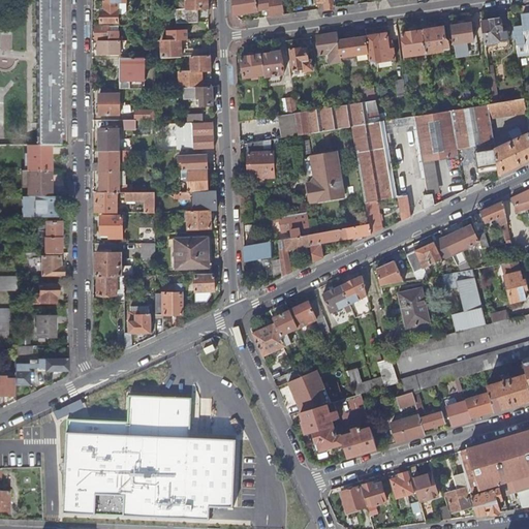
[(37,0),(37,145),(52,145),(58,145),(58,129),(59,129),(59,122),(58,122),(58,85),(59,85),(59,78),(58,78),(58,38),(59,38),(59,32),(58,31),(58,0),(37,0)]
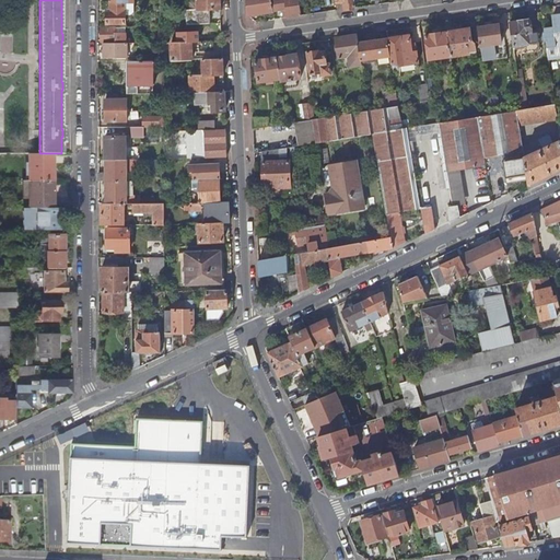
[(108,23),(126,23),(126,14),(131,14),(135,11),(133,0),(114,0),(114,1),(111,1),(111,12),(107,12),(108,23)]
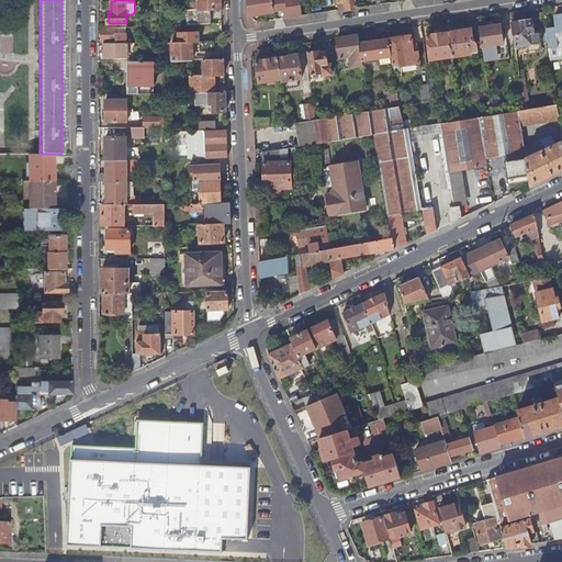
[(199,9),(198,0),(189,0),(190,9),(199,9)]
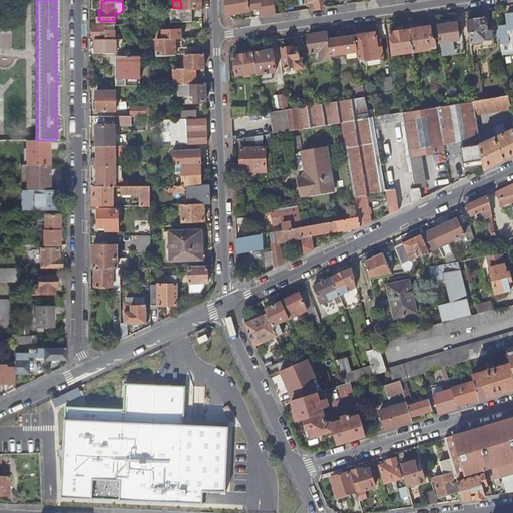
[(173,22),(193,21),(193,8),(203,8),(202,0),(180,0),(181,8),(173,8),(173,17),(173,22)]
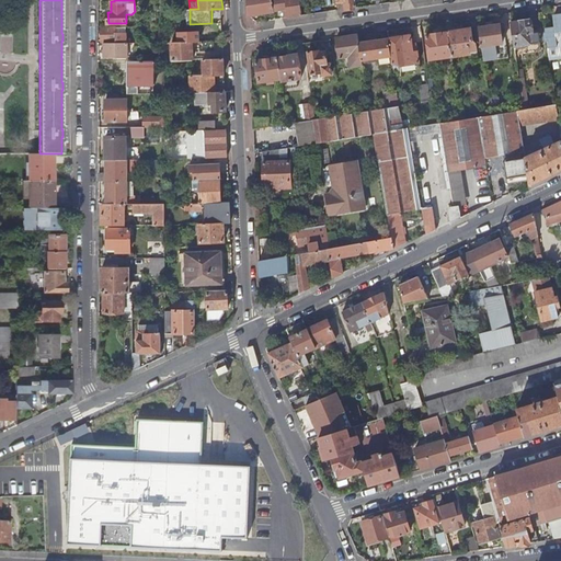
[(274,10),(272,0),(248,0),(249,14),(249,15),(262,13),(274,11),(274,10)]
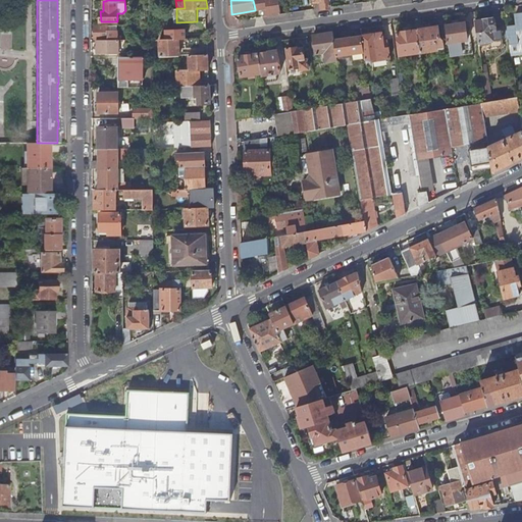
[(264,16),(281,14),(278,0),(253,0),(255,9),(263,8),(264,16)]
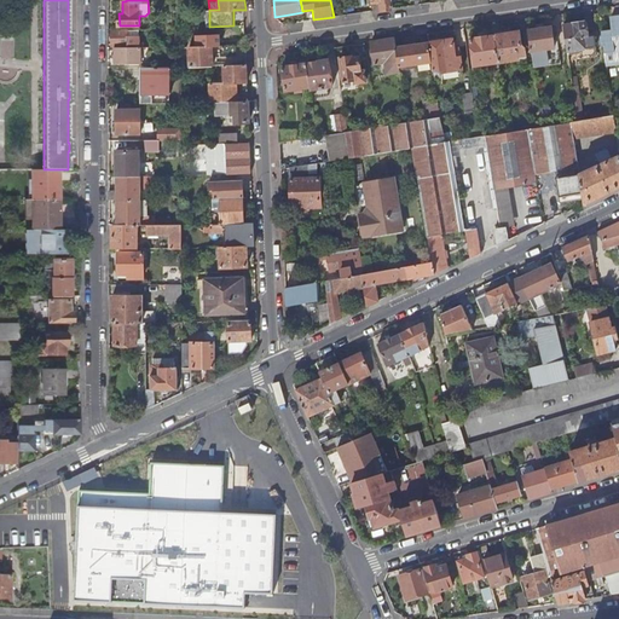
[(382,10),(394,9),(392,0),(371,0),(372,3),(381,3),(382,10)]
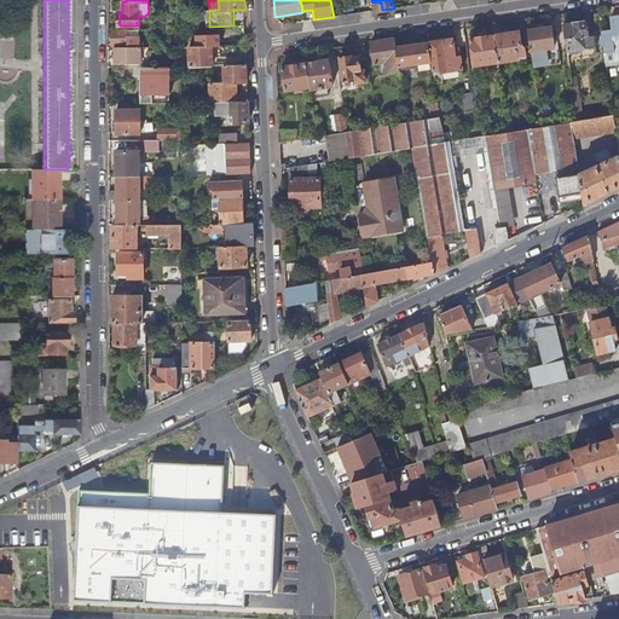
[(607,74),(618,71),(618,18),(611,19),(612,30),(602,32),(607,74)]
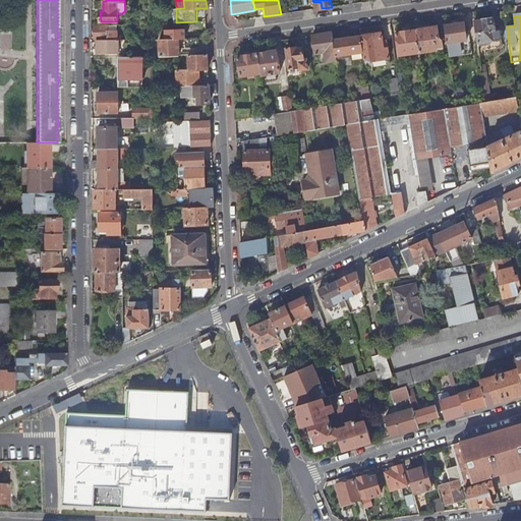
[(483,19),(475,20),(478,43),(478,46),(484,45),(484,43),(494,42),(493,37),(501,36),(500,31),(496,32),(494,18),(482,19),(483,19)]
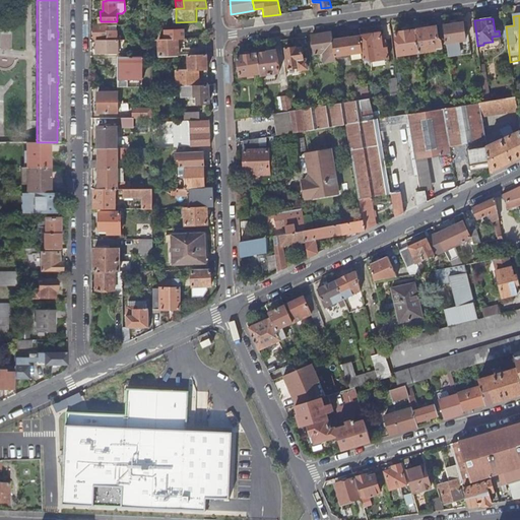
[(463,22),(444,25),(446,43),(448,54),(460,53),(459,41),(466,40),(463,22)]
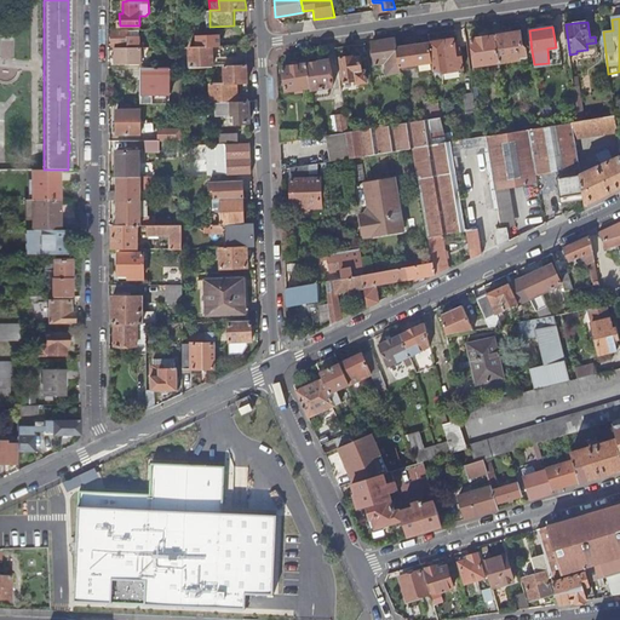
[(113,30),(113,47),(143,46),(143,42),(141,42),(141,36),(127,36),(127,30),(113,30)]
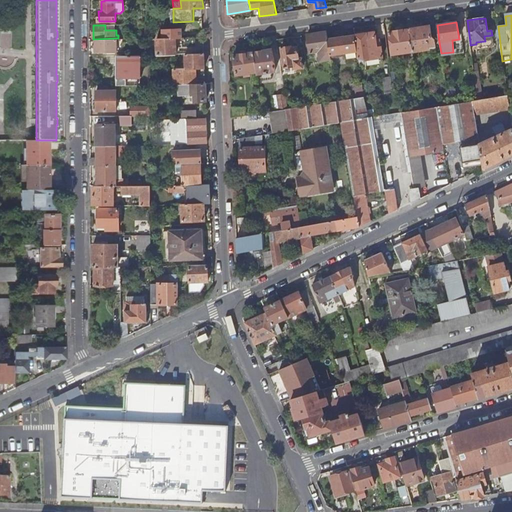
[(410,29),(413,52),(430,49),(430,47),(436,46),(435,39),(432,37),(431,26),(422,27),(421,25),(409,27),(410,29)]
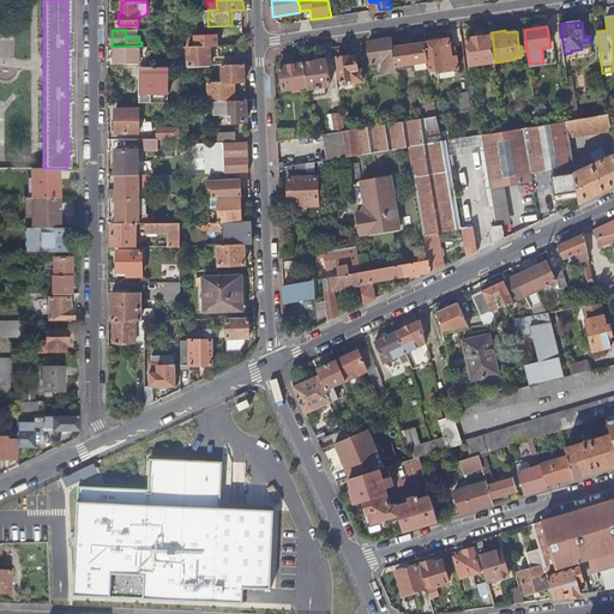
[(470,65),(495,62),(492,35),(467,38),(470,65)]
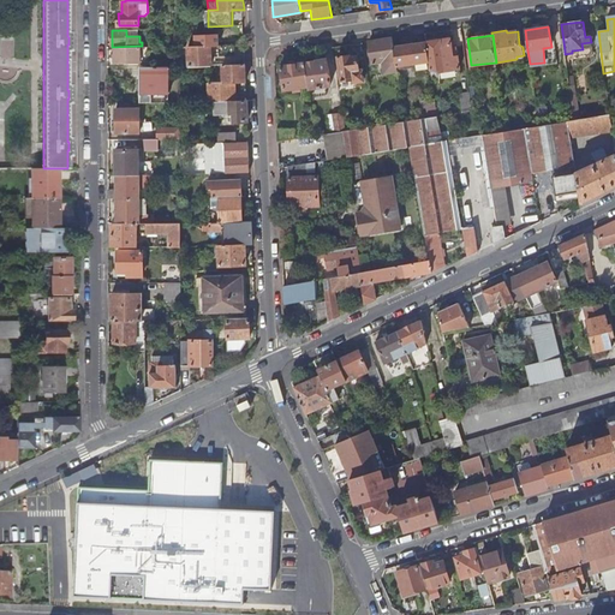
[(394,47),(393,39),(369,42),(372,63),(383,61),(384,73),(396,72),(396,67),(396,66),(394,47)]
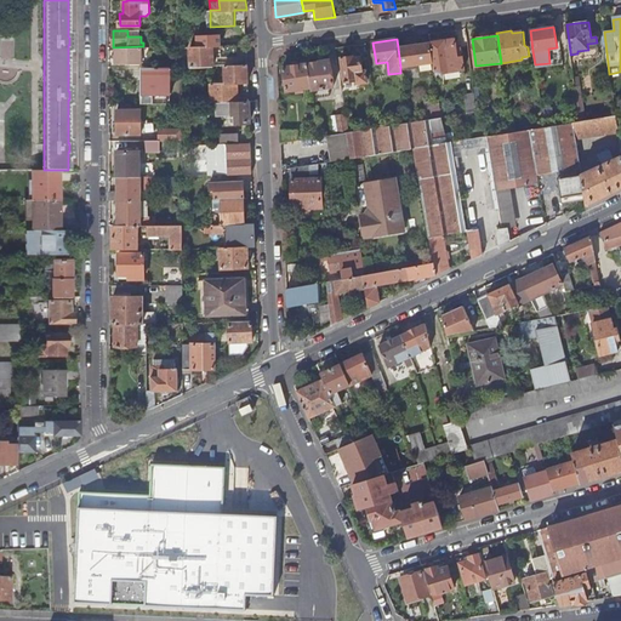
[(454,39),(431,43),(433,63),(434,69),(434,72),(443,70),(443,73),(465,70),(462,57),(460,57),(459,49),(456,49),(454,39)]
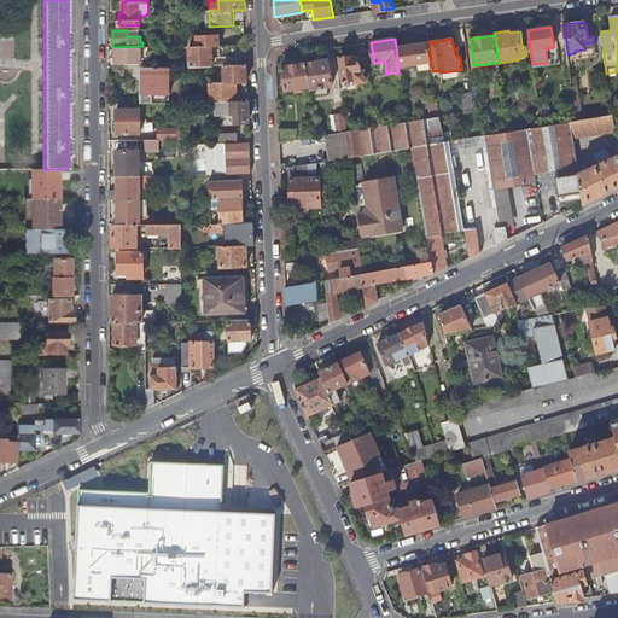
[(429,42),(396,47),(398,66),(398,68),(414,65),(431,63),(429,42)]
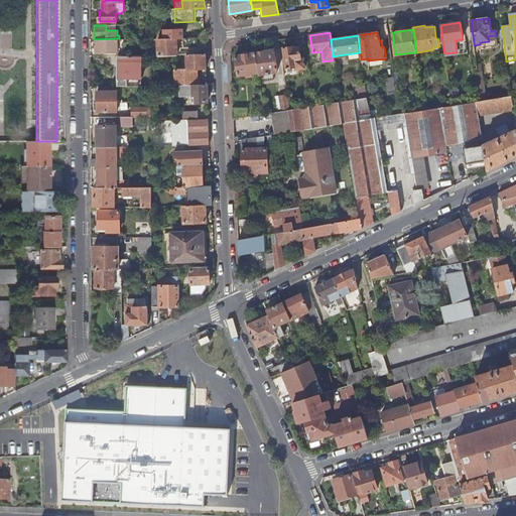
[(182,47),(198,47),(198,37),(182,38),(182,44),(182,47)]
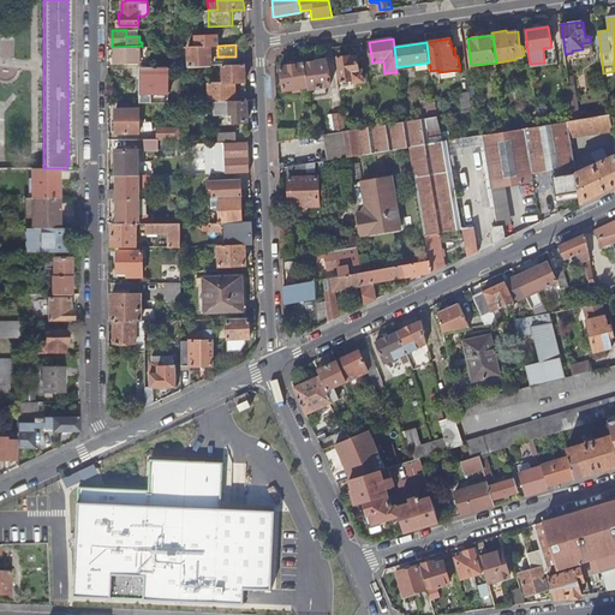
[(190,66),(213,65),(212,53),(212,46),(189,46),(190,66)]
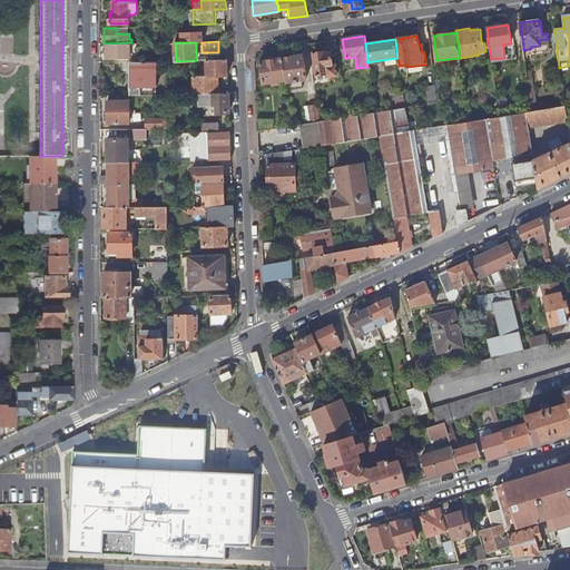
[(106,58),(133,58),(133,55),(130,55),(130,43),(106,43),(106,50),(106,52),(106,58)]
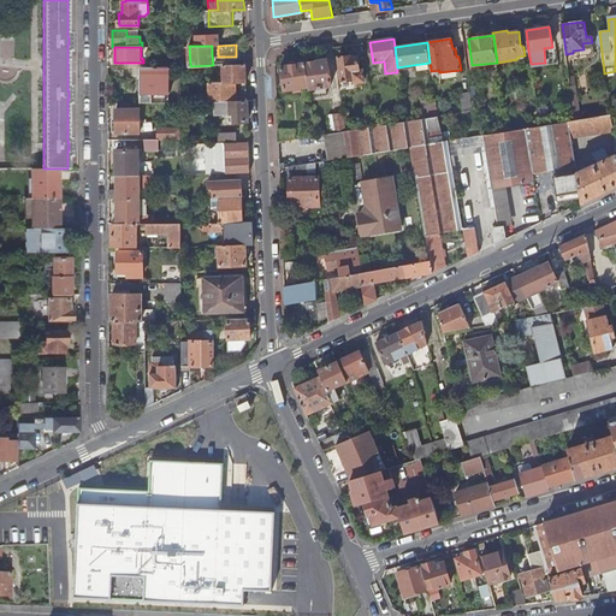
[(350,55),(338,58),(342,82),(353,81),(353,82),(362,81),(365,81),(362,70),(360,71),(357,57),(350,58),(350,55)]
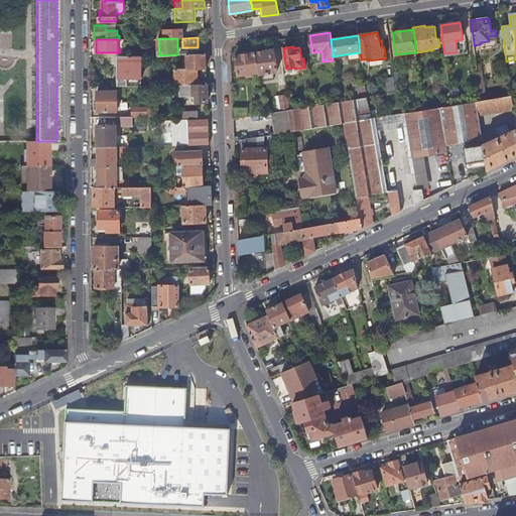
[(273,50),(256,53),(258,73),(259,75),(275,72),(277,72),(273,50)]
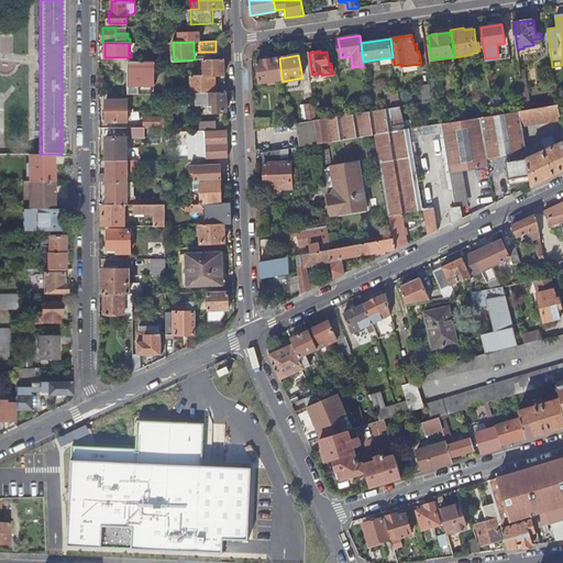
[(194,92),(216,91),(216,76),(225,75),(224,58),(205,59),(205,75),(192,76),(192,92),(194,92)]
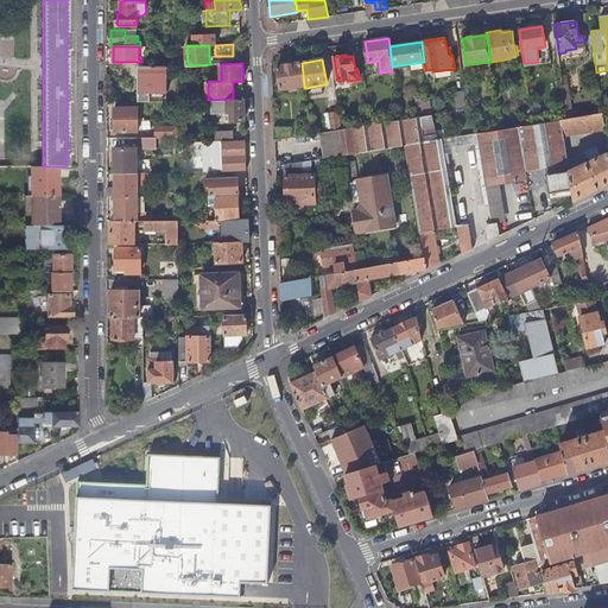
[(304,86),(302,63),(278,65),(280,89),(304,86)]
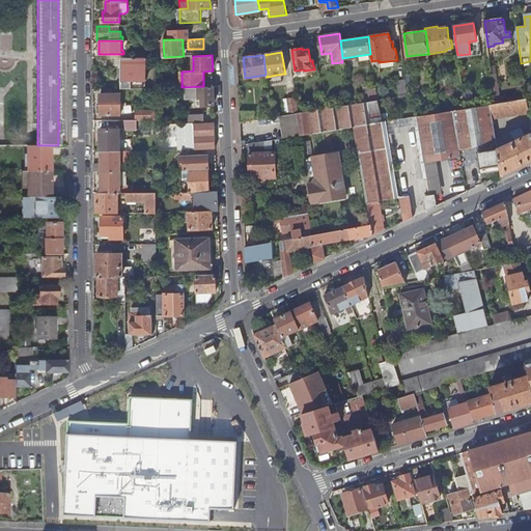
[(121,82),(146,82),(146,57),(121,58),(121,82)]
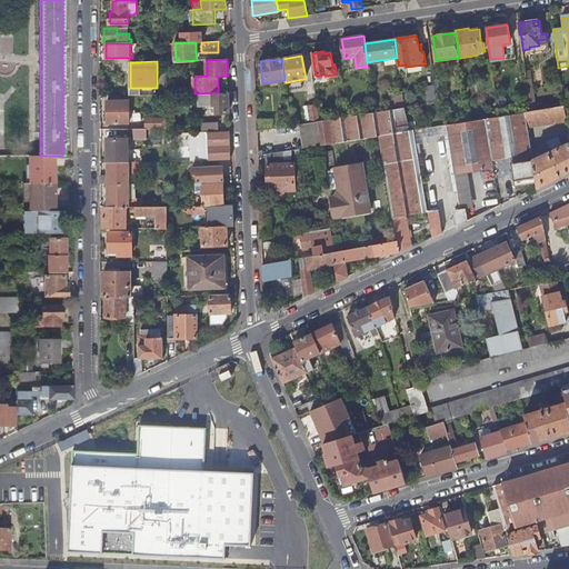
[(540,69),(526,71),(527,78),(528,88),(543,86),(540,69)]
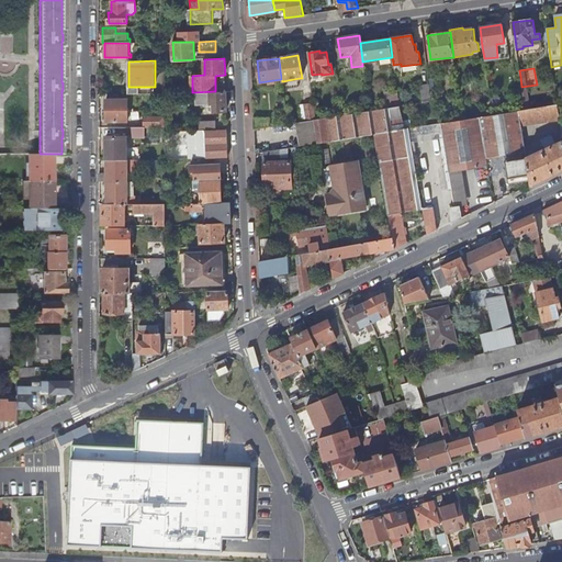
[(300,78),(282,81),(283,89),(298,87),(300,78)]
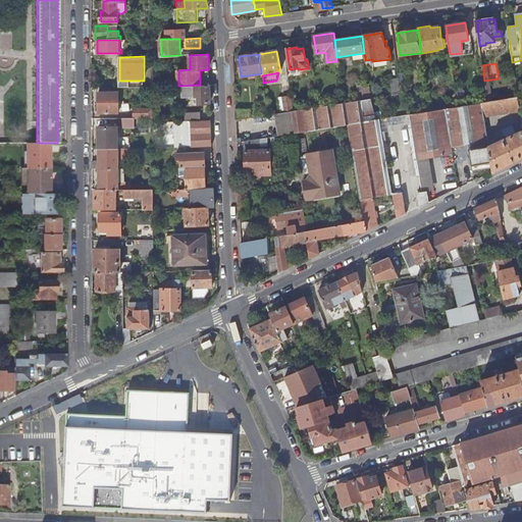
[(400,85),(399,75),(389,77),(393,96),(401,94),(400,85)]
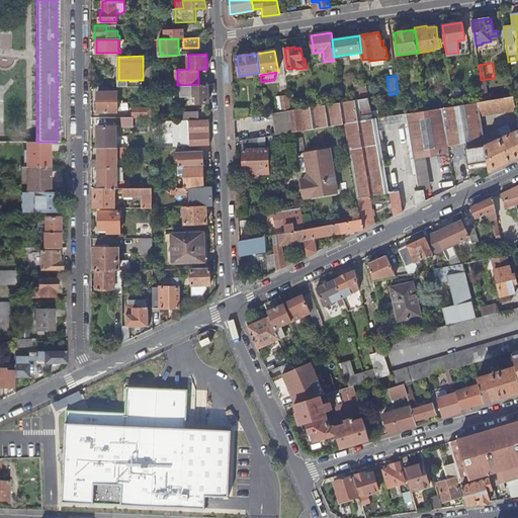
[(365,83),(354,85),(356,100),(368,98),(365,83)]
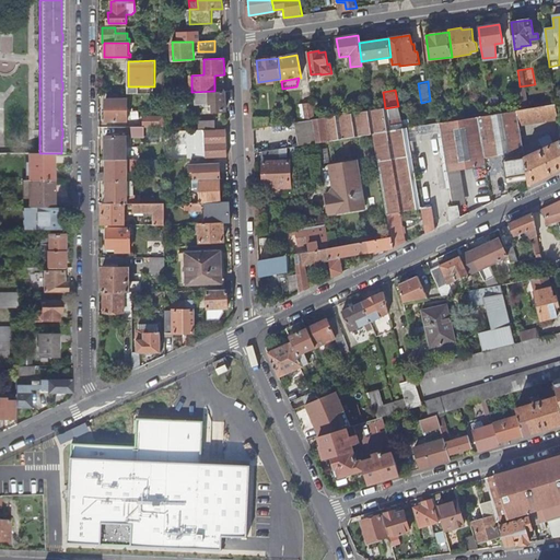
[(194,104),(213,104),(213,111),(225,111),(224,91),(214,91),(193,92),(194,104)]
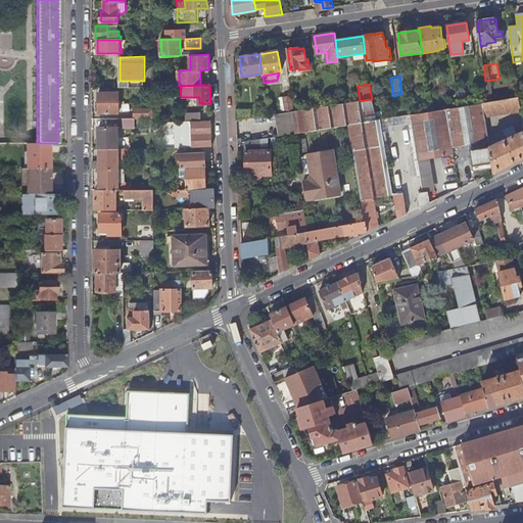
[(99,119),(110,117),(110,112),(123,112),(123,107),(122,107),(122,104),(120,104),(120,92),(101,92),(99,92),(99,119)]
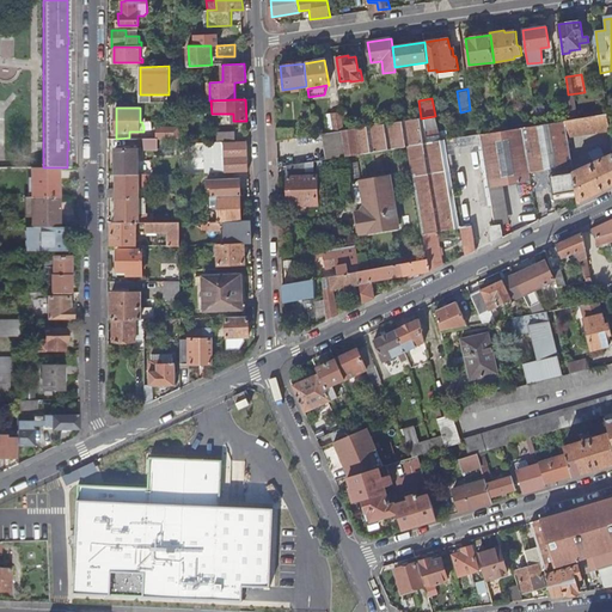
[(334,132),(342,130),(343,130),(341,116),(341,112),(328,115),(330,132),(334,132)]
